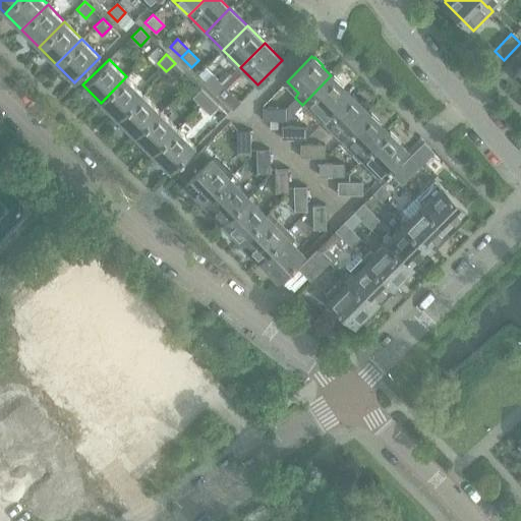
[(175,79),(183,71),(175,63),(166,71),(175,79)]
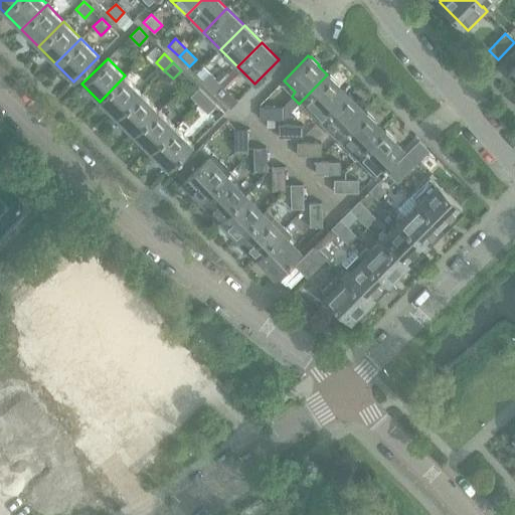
[(209,72),(202,80),(213,91),(234,69),(234,68),(229,73),(226,70),(216,79),(209,72)]
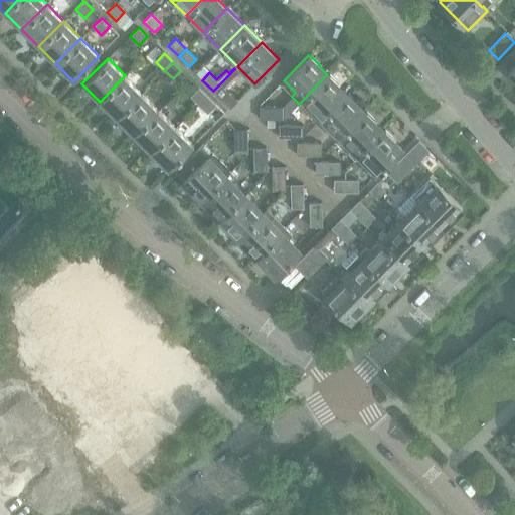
[(213,91),(230,108),(237,101),(225,89),(239,74),(234,69),(213,91)]
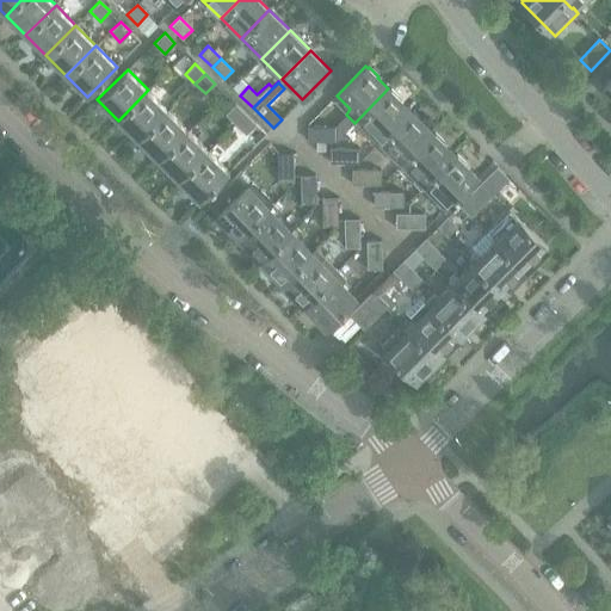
[(390,88),(389,90),(388,88),(355,123),(376,144),(382,140),(411,110),(399,99),(400,98),(390,88)]
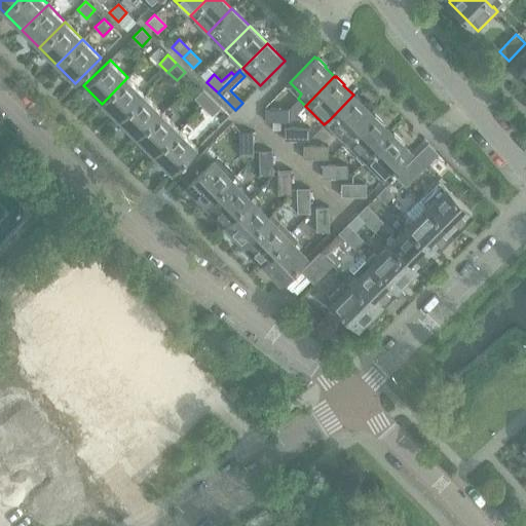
[(119,121),(145,95),(127,77),(102,104),(119,121)]
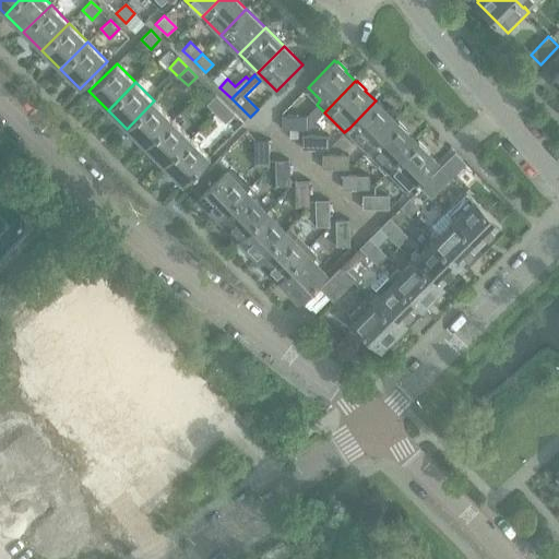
[(215,95),(206,105),(215,114),(225,104),(215,95)]
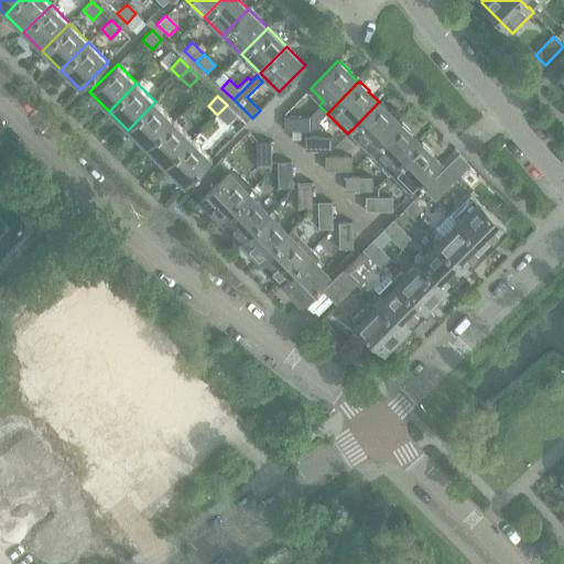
[(147,149),(174,120),(155,101),(128,130),(147,149)]
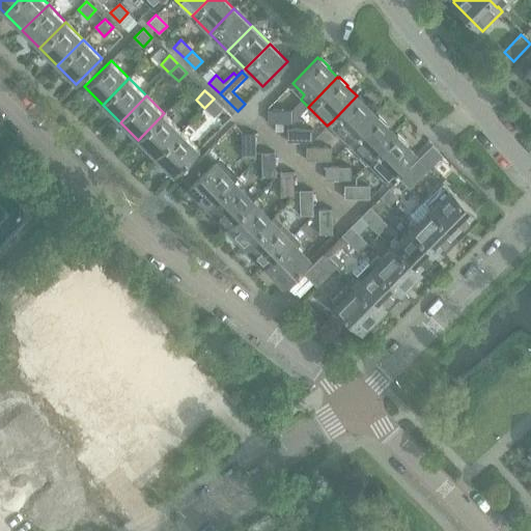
[(357,96),(357,95),(332,121),(343,133),(339,137),(346,144),(351,140),(350,140),(375,115),(366,106),(367,105),(358,95),(357,96)]
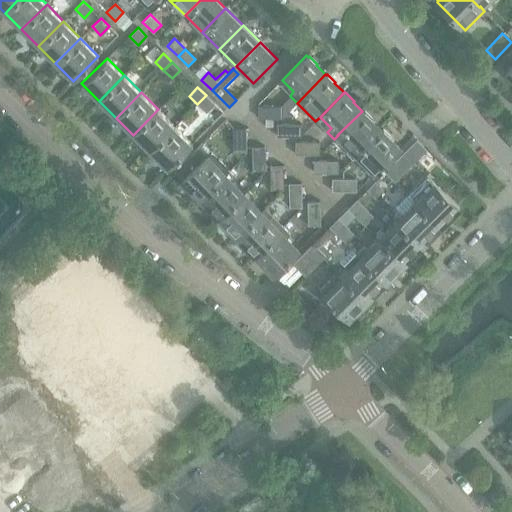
[(206,113),(214,104),(206,95),(197,104),(206,113)]
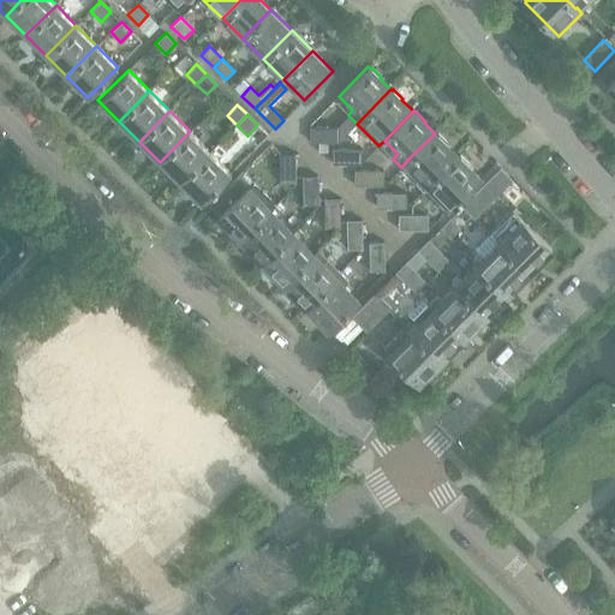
[(338,142),(338,127),(310,126),(310,142),(338,142)]
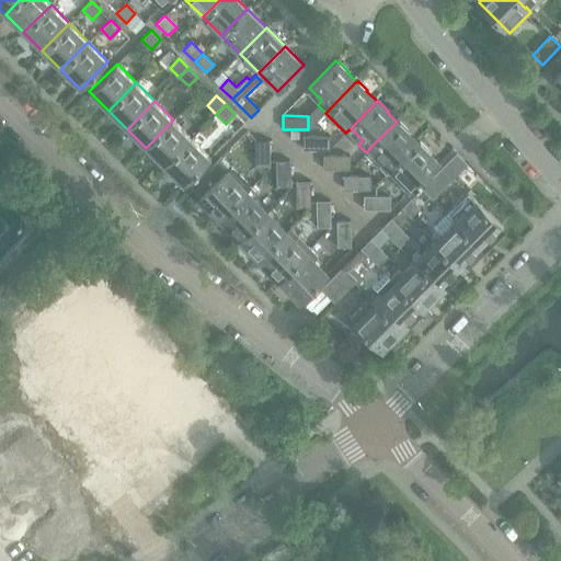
[(163,167),(192,138),(173,119),(146,148),(163,167)]
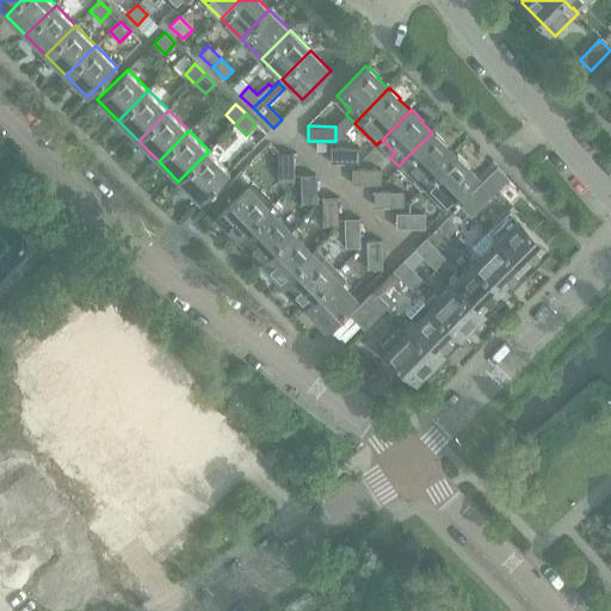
[(433,134),(432,133),(402,161),(403,161),(417,174),(412,179),(420,189),(426,184),(425,183),(454,154),(444,143),(445,142),(434,133),(433,134)]
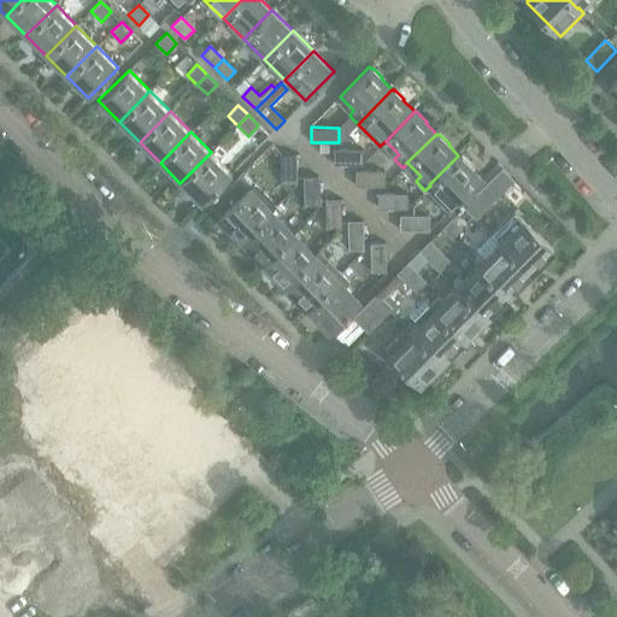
[(360,164),(360,150),(334,150),(334,164),(360,164)]
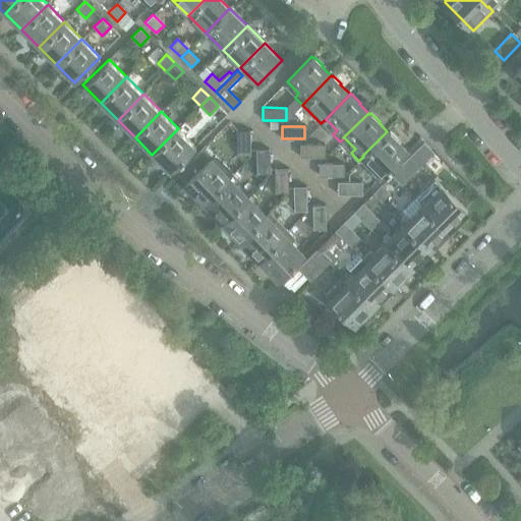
[(152,155),(170,172),(196,147),(178,128),(152,155)]
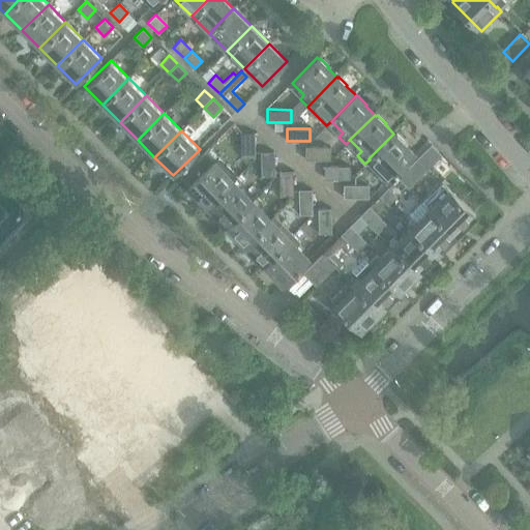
[(255,157),(255,152),(255,133),(241,133),(241,157),(255,157)]
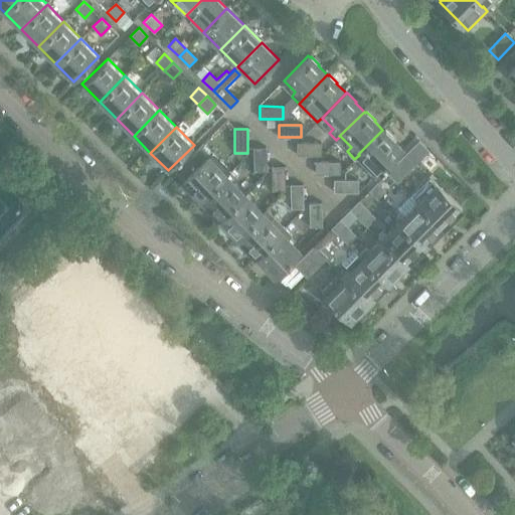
[(384,131),(382,130),(358,154),(359,155),(368,164),(364,169),(373,177),(401,149),(391,139),(392,138),(385,130),(384,131)]
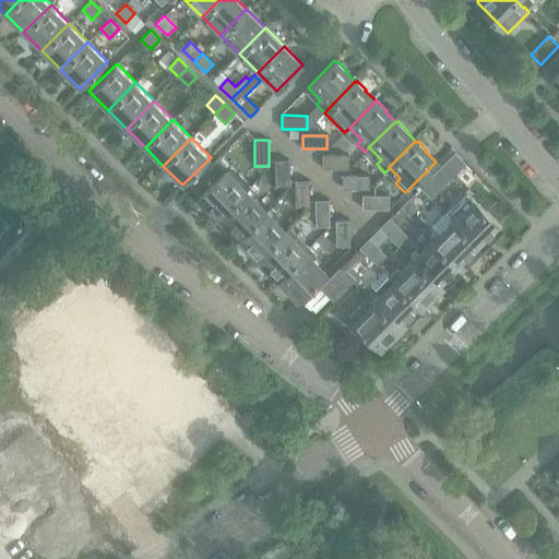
[(346,169),(347,155),(322,155),(322,168),(346,169)]
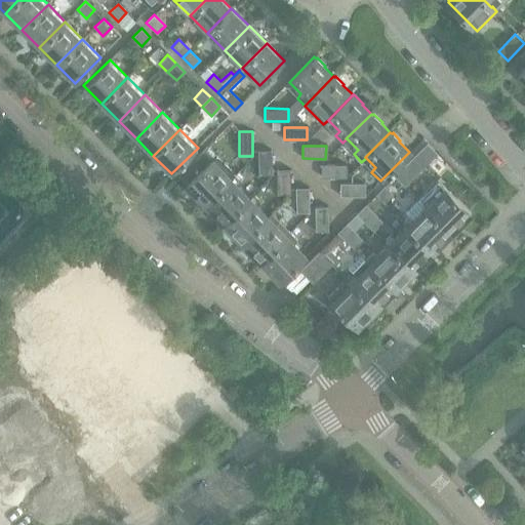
[(187,184),(196,193),(195,195),(203,203),(205,202),(206,203),(235,174),(215,155),(207,147),(179,173),(189,183),(187,184)]
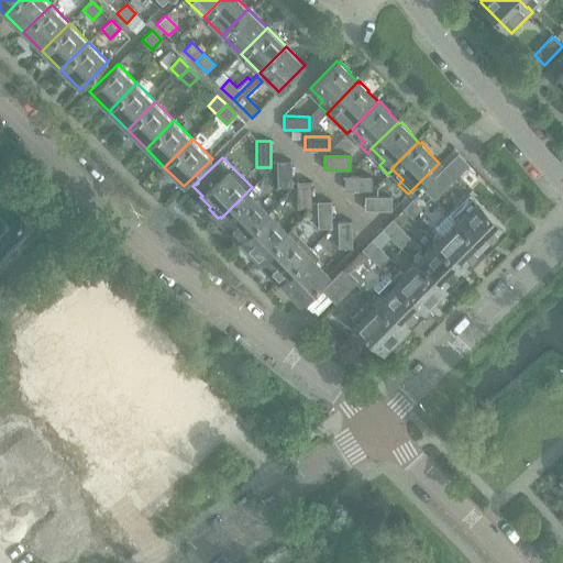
[(291,186),(290,161),(277,162),(277,186),(291,186)]
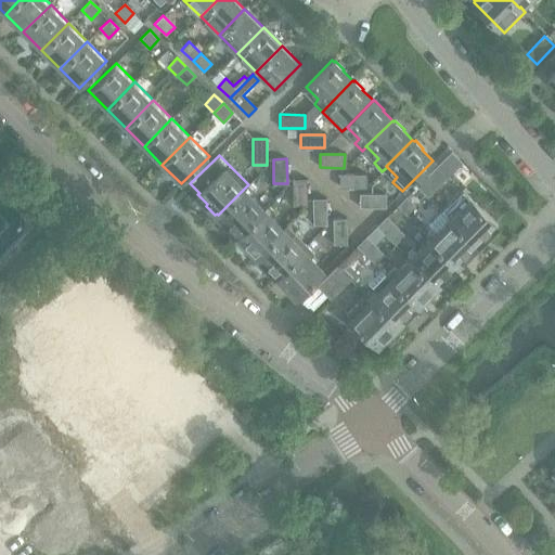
[(417,186),(427,195),(446,177),(436,167),(417,186)]
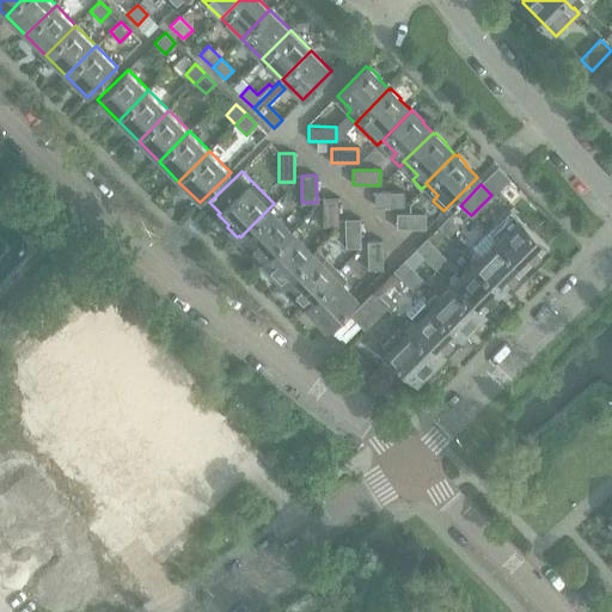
[(402,207),(402,193),(375,191),(374,207),(402,207)]
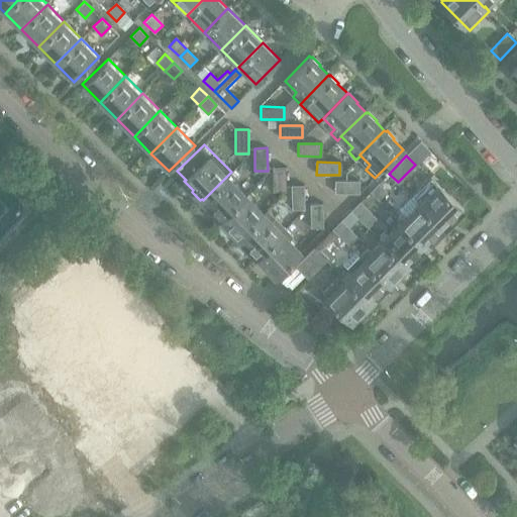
[(286,167),(273,167),(273,191),(286,191),(286,167)]
